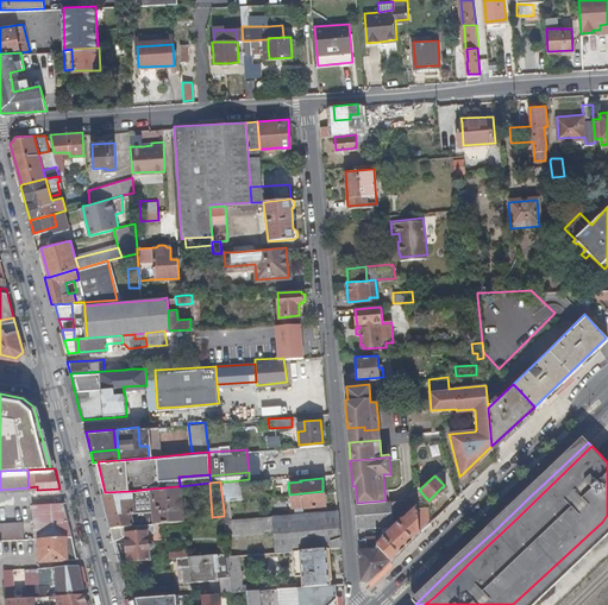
[(182,520),(180,486),(151,489),(154,511),(154,518),(155,523),(182,520)]
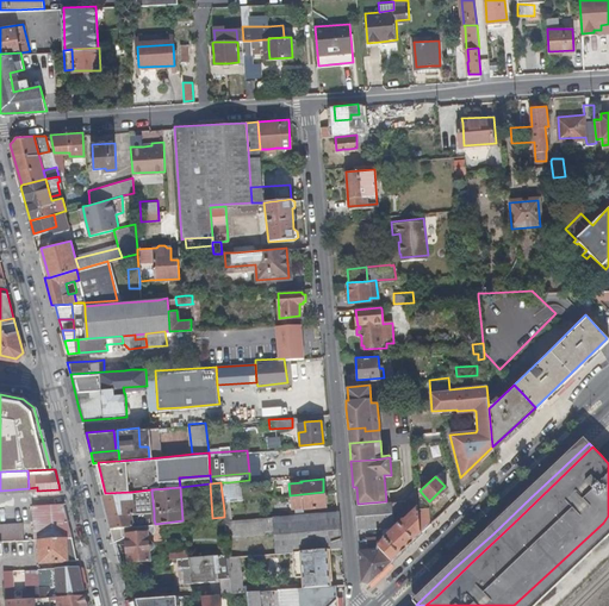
[(154,512),(151,489),(131,492),(134,513),(140,513),(154,512)]
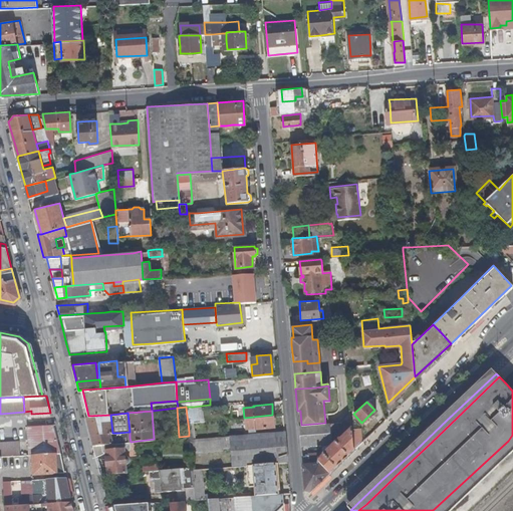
[(112,433),(110,415),(88,416),(85,417),(92,445),(113,443),(112,433)]
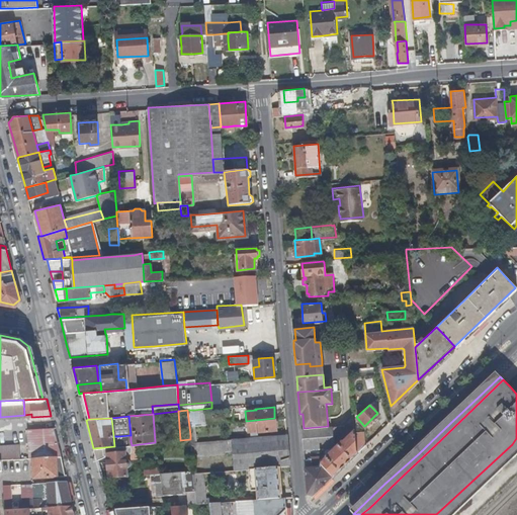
[(275,429),(274,418),(246,421),(247,431),(256,430),(258,431),(275,429)]
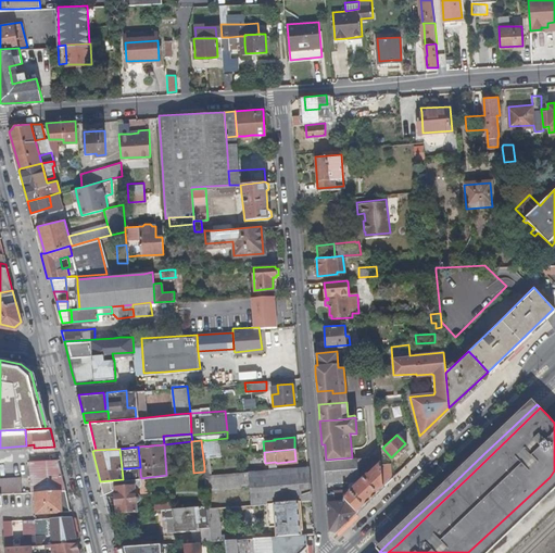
[(63,482),(55,456),(29,460),(32,484),(63,482)]
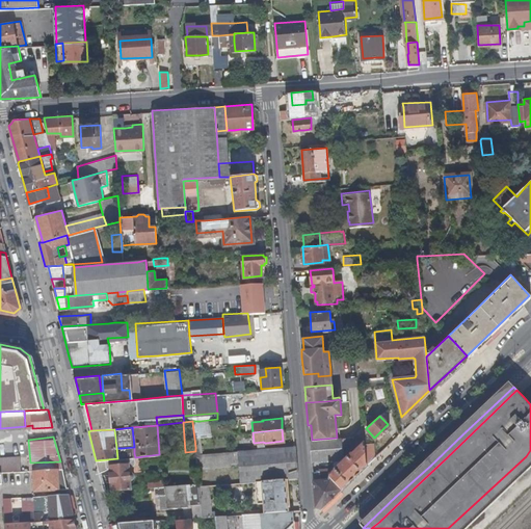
[(341,455),(341,446),(341,438),(337,438),(312,440),(309,440),(311,459),(340,457),(341,455)]
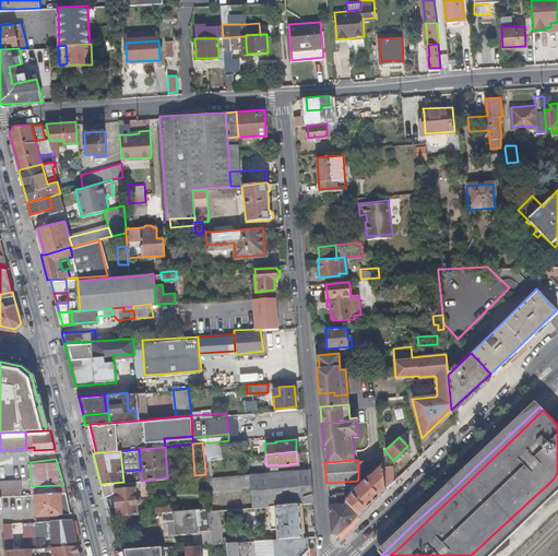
[(383,488),(382,465),(382,463),(370,475),(369,474),(360,482),(357,485),(351,492),(352,493),(344,499),(346,501),(357,512),(378,494),(383,488)]
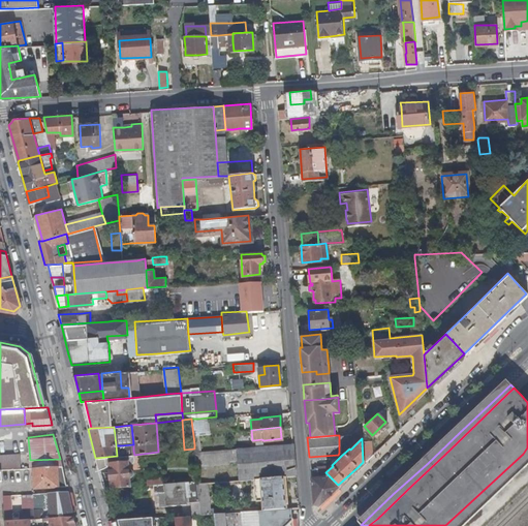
[(372,453),(370,439),(362,440),(363,462),(372,453)]
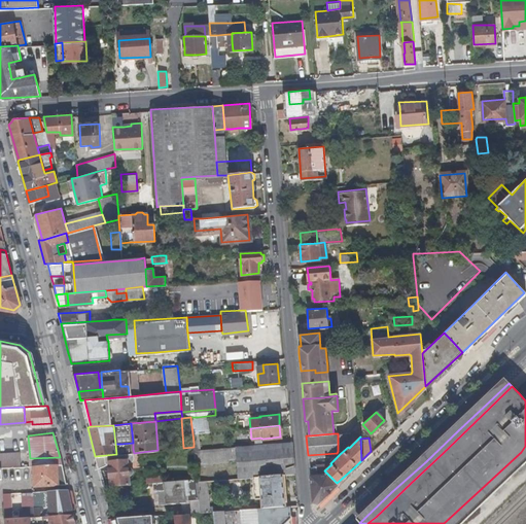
[(294,472),(292,453),(291,441),(282,442),(257,444),(236,445),(238,467),(238,476),(253,475),(259,475),(282,473),(294,472)]
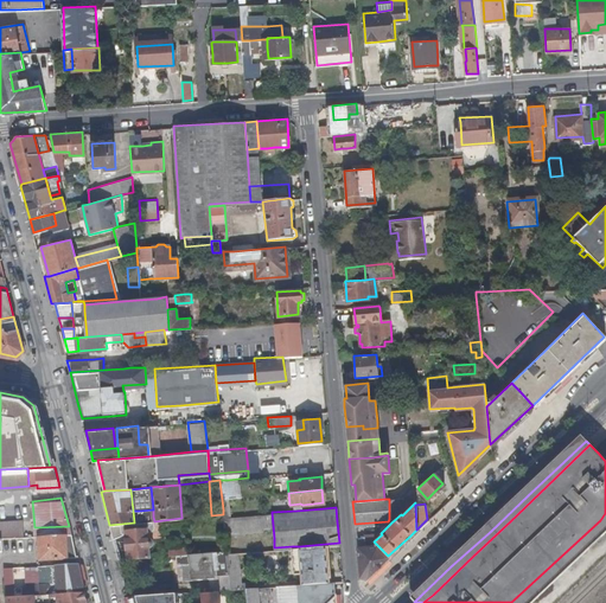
[(0,533),(24,532),(24,519),(0,519),(0,533)]
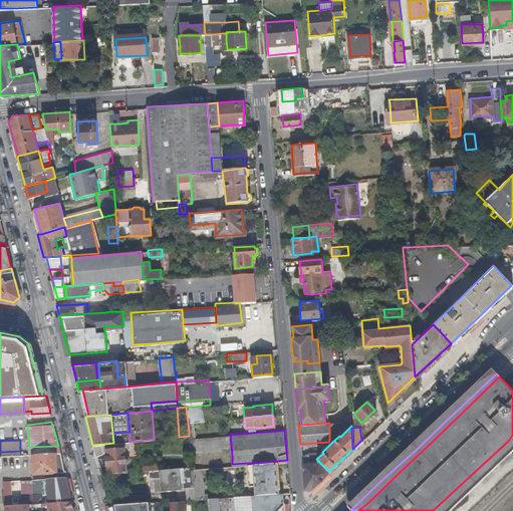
[(130,458),(130,457),(127,456),(126,456),(125,455),(124,442),(113,443),(92,445),(94,454),(94,455),(97,455),(105,454),(107,473),(127,472),(126,462),(127,462),(129,461),(130,461),(130,459),(130,458)]
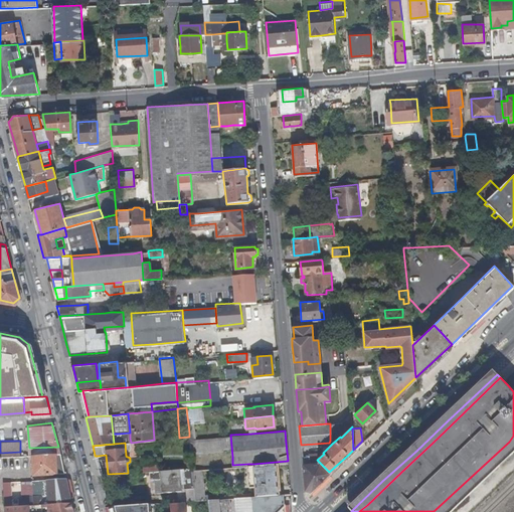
[(65,472),(61,452),(33,454),(34,474),(55,472),(65,472)]
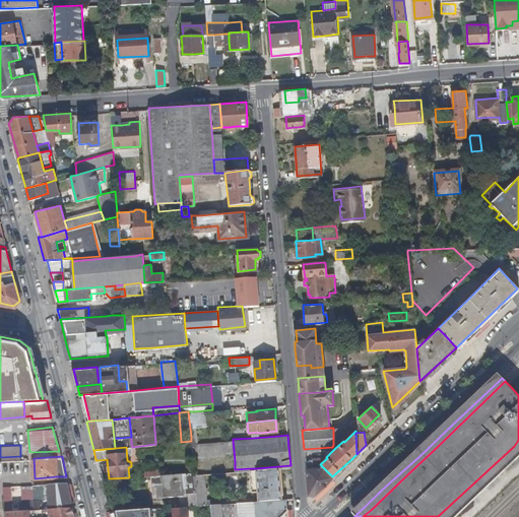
[(105,479),(99,460),(95,460),(101,479),(102,479),(105,479)]
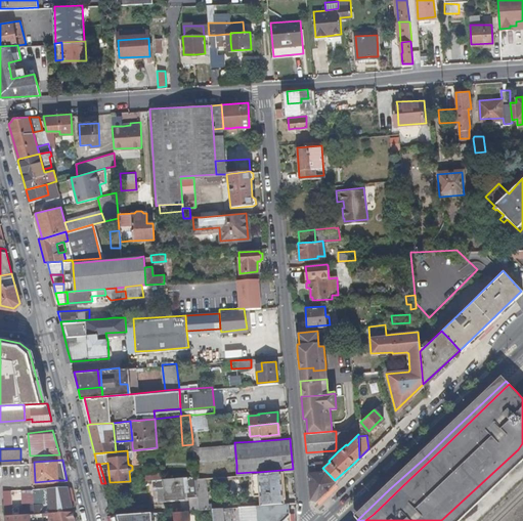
[(281,503),(280,470),(258,472),(259,486),(260,504),(281,503)]
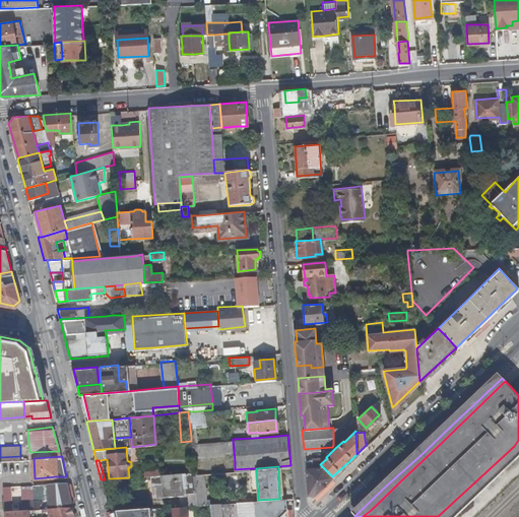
[(323,485),(332,476),(322,466),(312,467),(306,468),(307,477),(308,494),(312,496),(315,493),(323,485)]
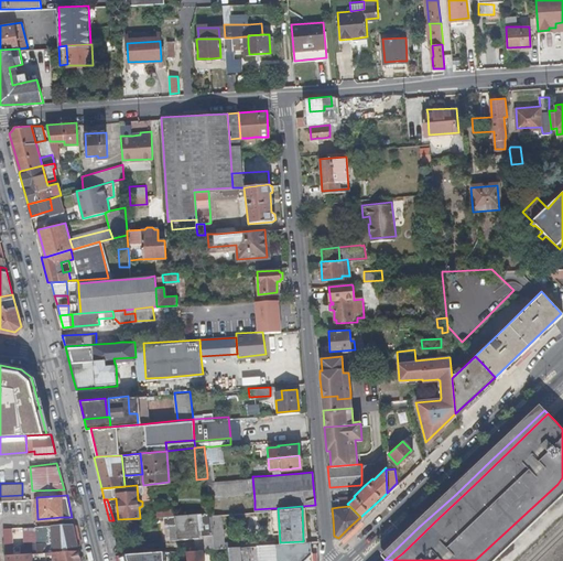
[(213,531),(210,514),(210,511),(196,514),(197,532),(213,531)]
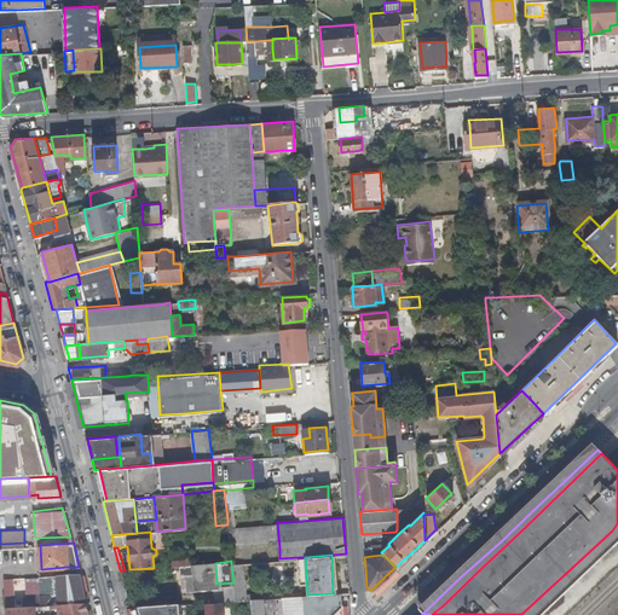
[(241,593),(237,562),(231,563),(234,582),(235,599),(240,599),(250,598),(255,598),(255,592),(241,593)]
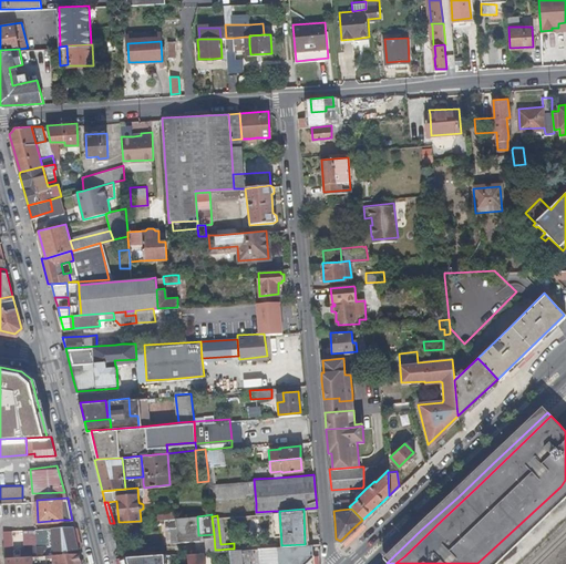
[(198,535),(197,516),(174,518),(165,519),(165,526),(176,526),(178,542),(196,541),(199,540),(198,535)]
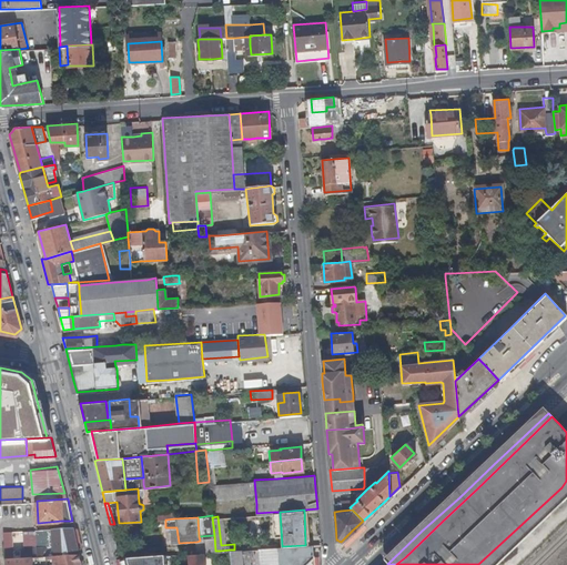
[(179,543),(176,527),(165,527),(165,520),(162,520),(163,543),(179,543)]
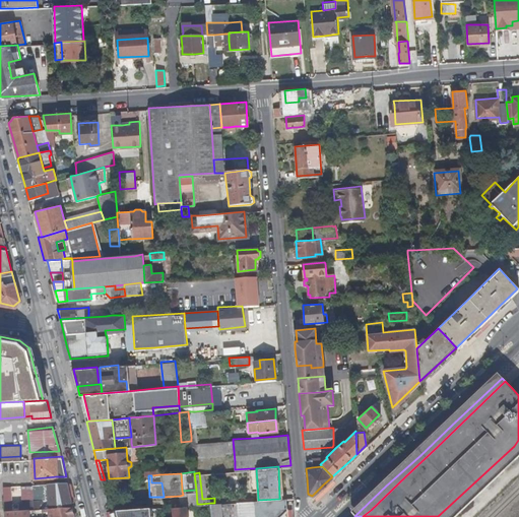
[(72,506),(67,481),(47,483),(49,500),(49,508),(72,506)]
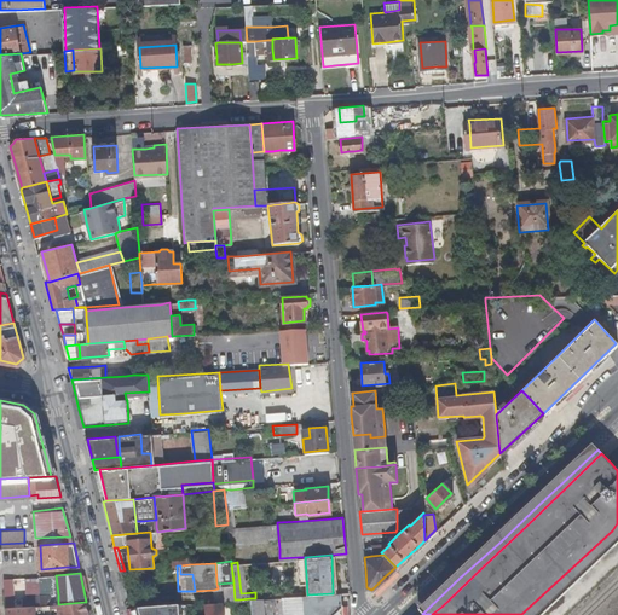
[(58,595),(56,575),(47,575),(48,595),(58,595)]
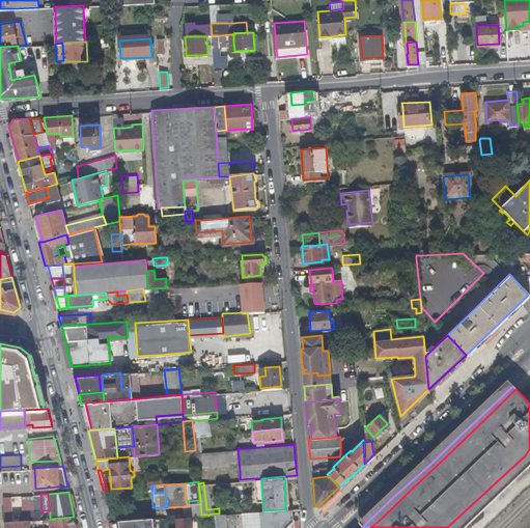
[(201,515),(200,500),(186,501),(187,505),(184,506),(185,516),(200,515),(201,515)]
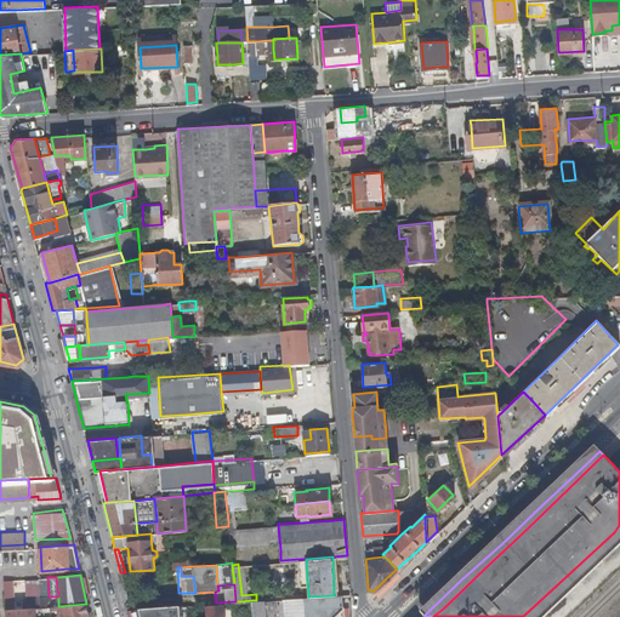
[(342,616),(341,594),(334,595),(308,596),(302,596),(303,607),(303,616),(342,616)]
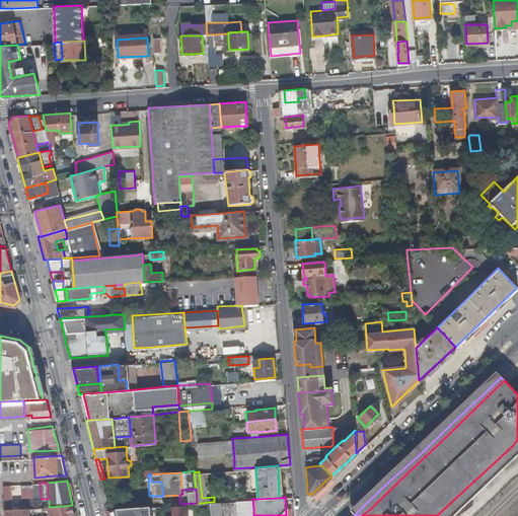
[(49,507),(49,499),(41,499),(19,500),(20,508),(28,508),(49,507)]
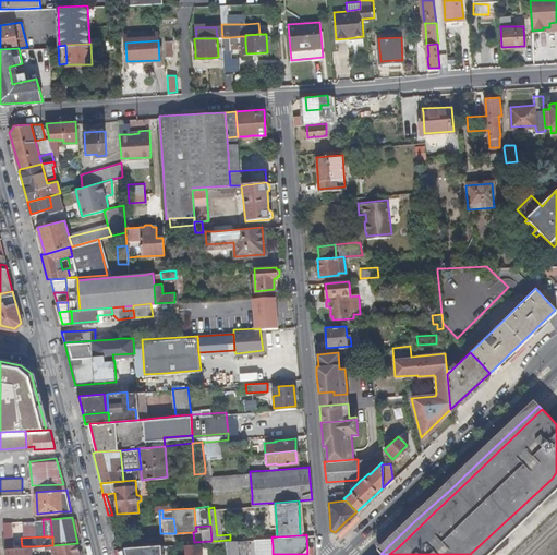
[(238,554),(239,553),(245,553),(244,546),(239,546),(238,545),(237,540),(230,540),(226,540),(226,554),(238,554)]
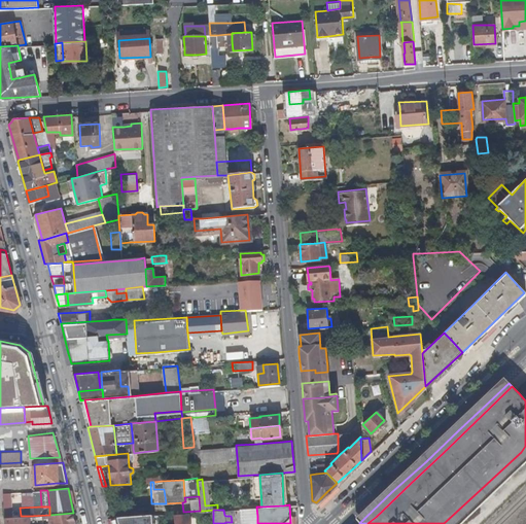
[(74,523),(73,513),(49,515),(29,516),(29,523),(74,523)]
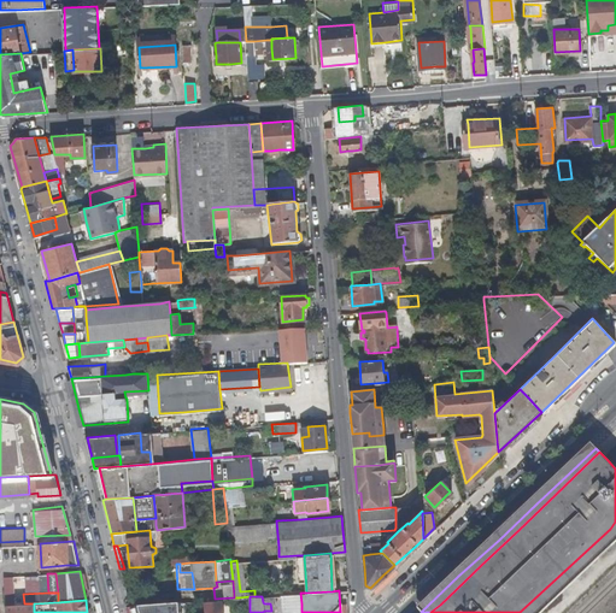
[(181,612),(181,601),(130,605),(133,612),(181,612)]
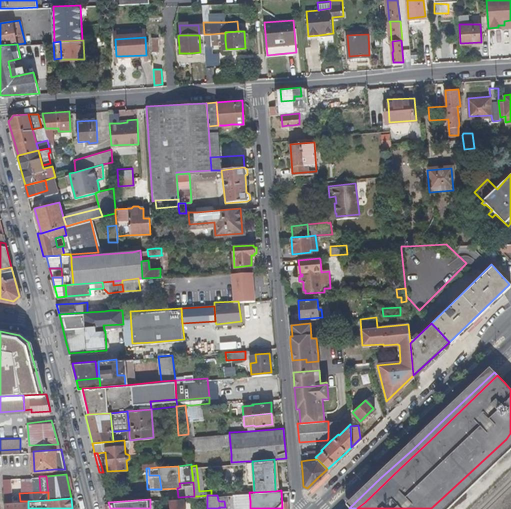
[(185,508),(185,499),(169,501),(169,508),(185,508)]
